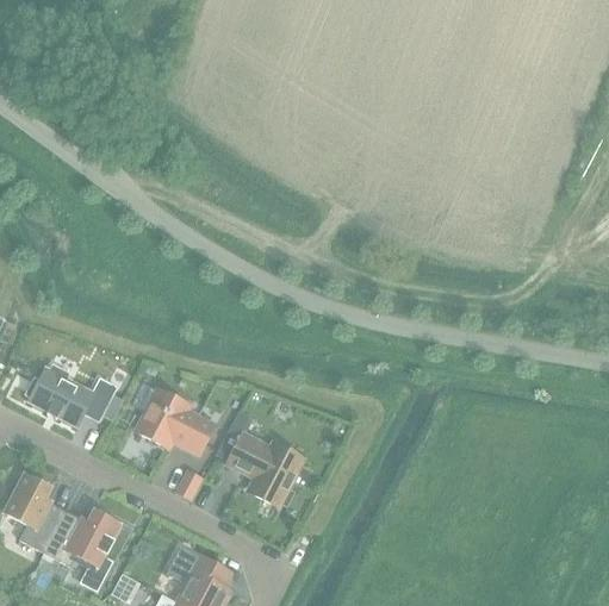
[(32,380),(25,393),(30,397),(28,400),(78,426),(85,413),(99,420),(116,387),(100,379),(93,392),(67,378),(70,373),(53,363),(50,369),(45,367),(37,382),(32,380)]
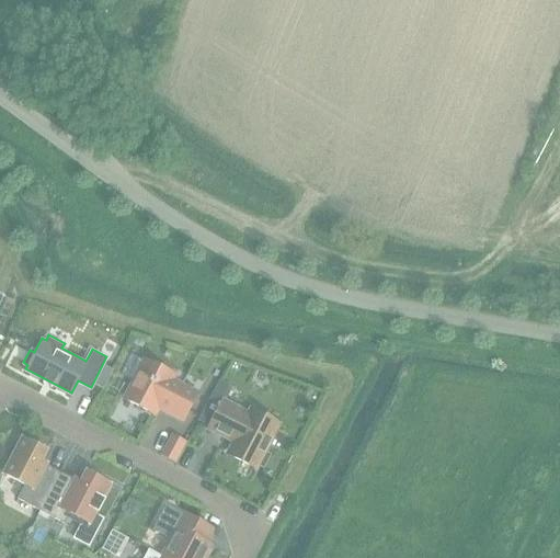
[(174,373),(146,357),(125,397),(155,411),(158,403),(183,417),(197,391),(172,378),(174,373)]
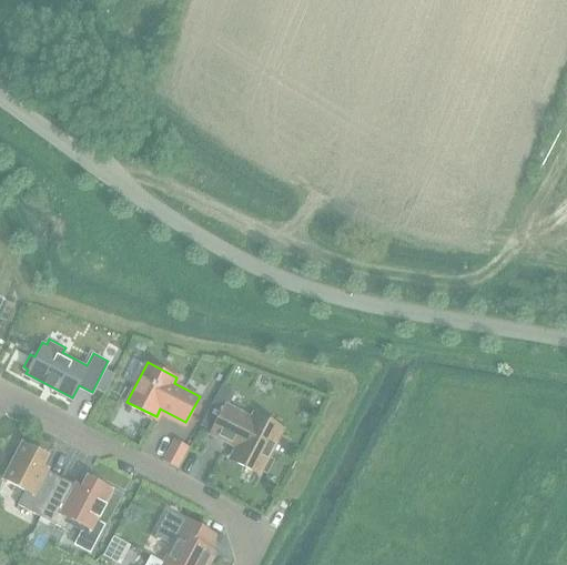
[(238,442),(230,457),(260,473),(263,468),(266,471),(273,458),(269,456),(284,427),(253,412),(252,415),(226,403),(211,432),(230,442),(231,439),(238,442)]
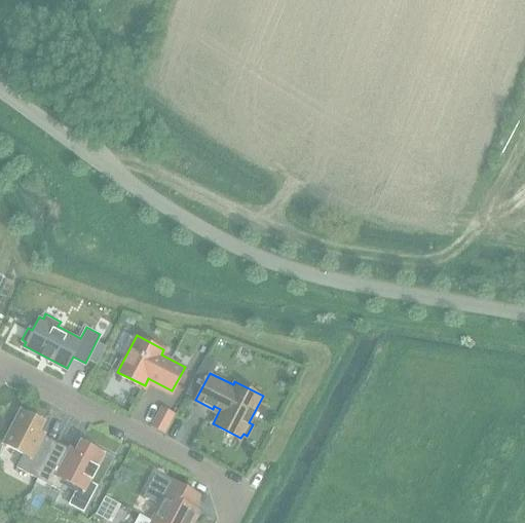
[(151,424),(164,431),(175,412),(161,405),(151,424)]
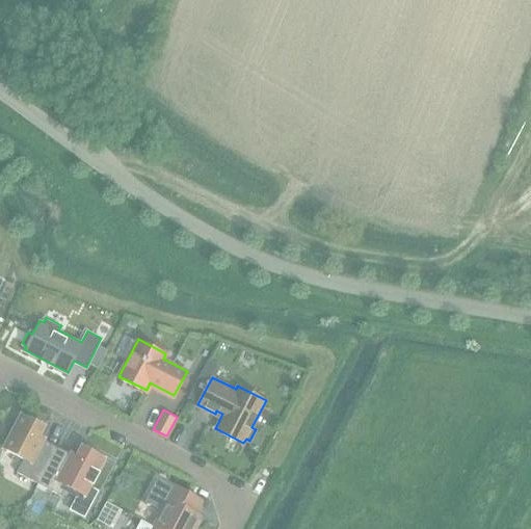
[(38,482),(57,445),(45,439),(45,438),(44,437),(43,438),(40,435),(45,425),(41,423),(42,421),(31,416),(30,418),(21,413),(3,446),(24,456),(17,470),(38,482)]
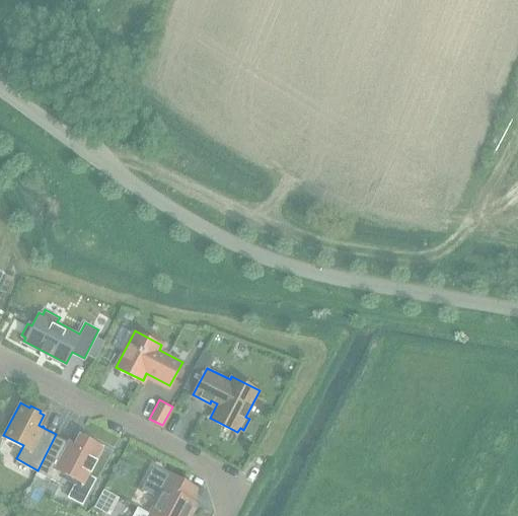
[(56,434),(38,470),(60,482),(65,472),(78,478),(69,496),(82,503),(95,477),(88,473),(90,470),(91,471),(97,459),(95,459),(102,446),(93,441),(94,439),(84,434),(83,436),(79,434),(74,444),(70,442),(71,441),(69,440),(69,441),(56,434)]
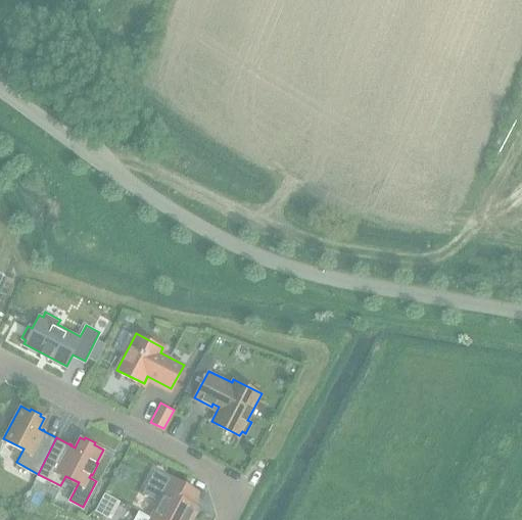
[(150,515),(159,519),(190,519),(204,494),(155,468),(143,491),(158,500),(150,515)]
